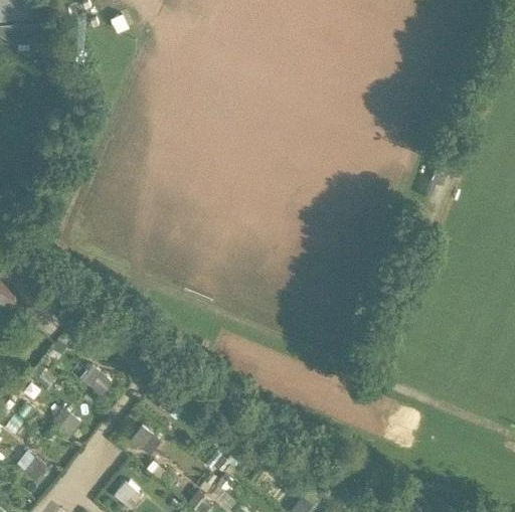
[(0,0),(0,36),(12,43),(17,45),(36,44),(52,43),(31,0),(0,0)]
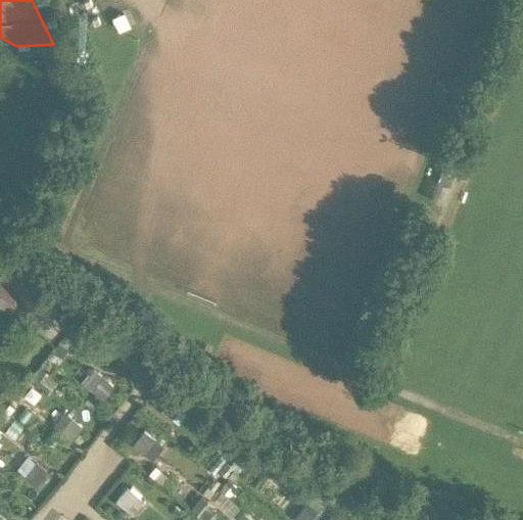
[(53,44),(37,45),(49,78),(64,67),(53,44)]
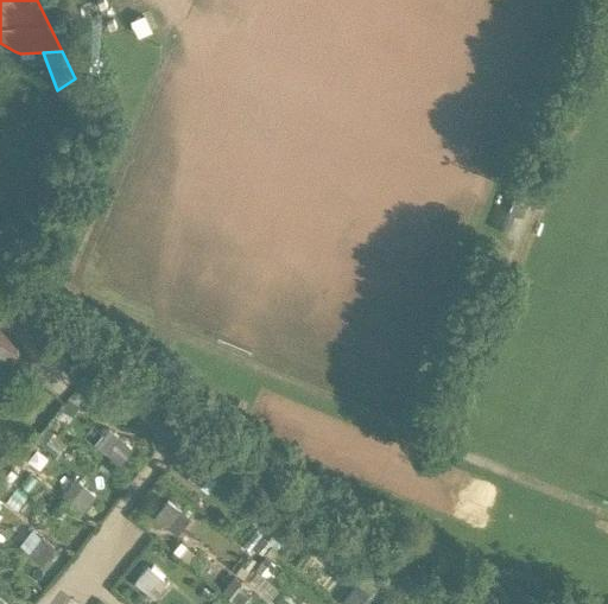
[(0,370),(17,350),(0,336),(0,370)]
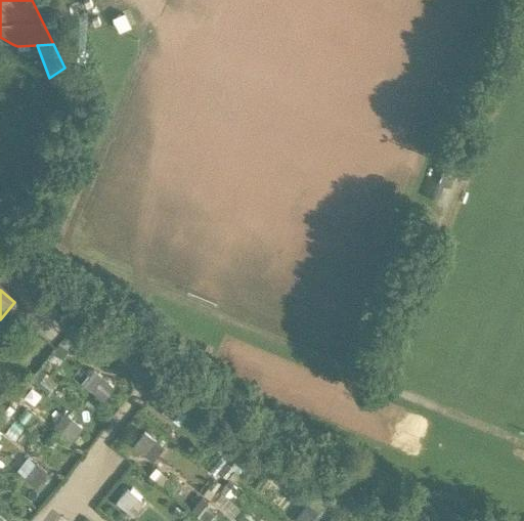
[(93,373),(83,388),(102,402),(114,388),(93,373)]
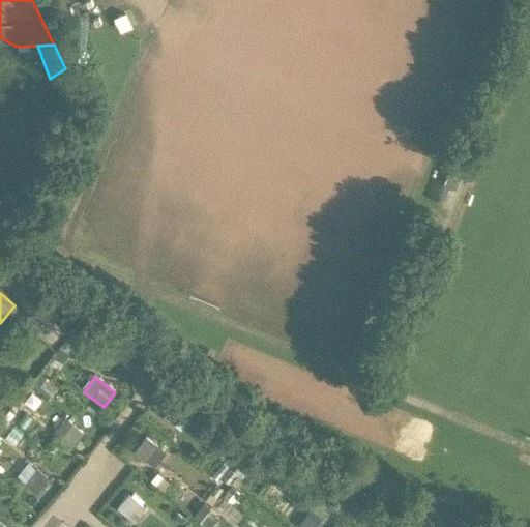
[(62,421),(52,436),(72,450),(83,435),(62,421)]
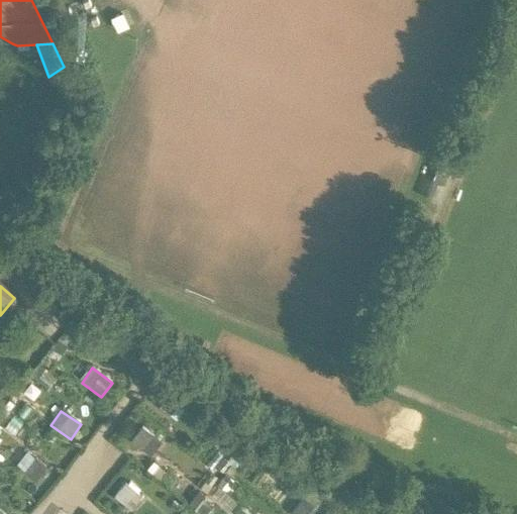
[(138,429),(128,442),(146,455),(157,441),(138,429)]
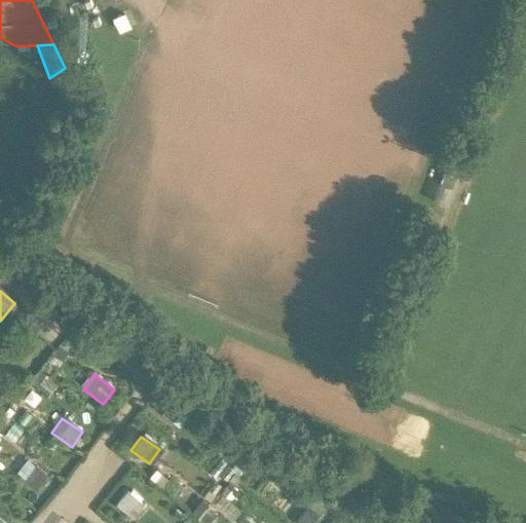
[(27,461),(15,476),(35,490),(46,477),(27,461)]
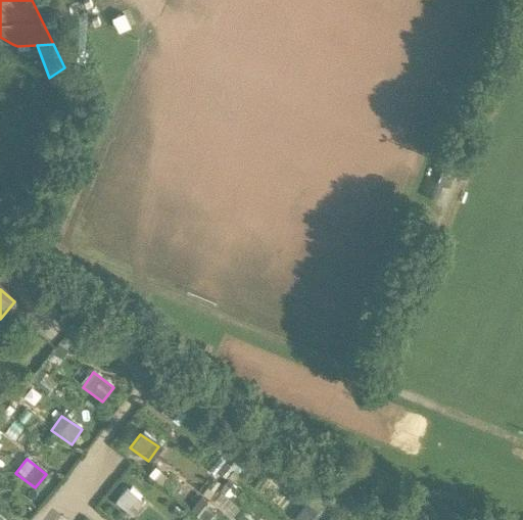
[(133,518),(145,505),(127,487),(114,501),(133,518)]
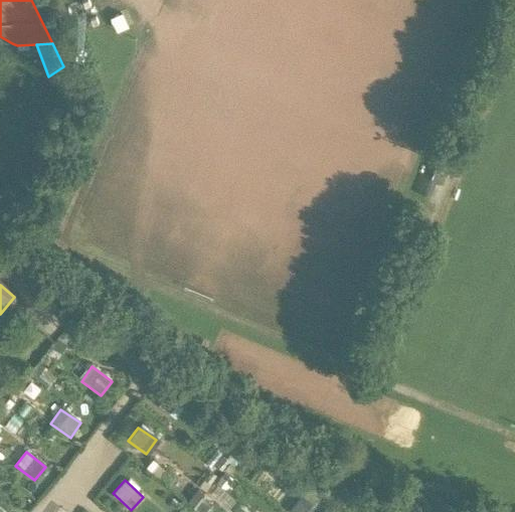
[(304,488),(285,510),(286,511),(308,511),(318,499),(304,488)]
